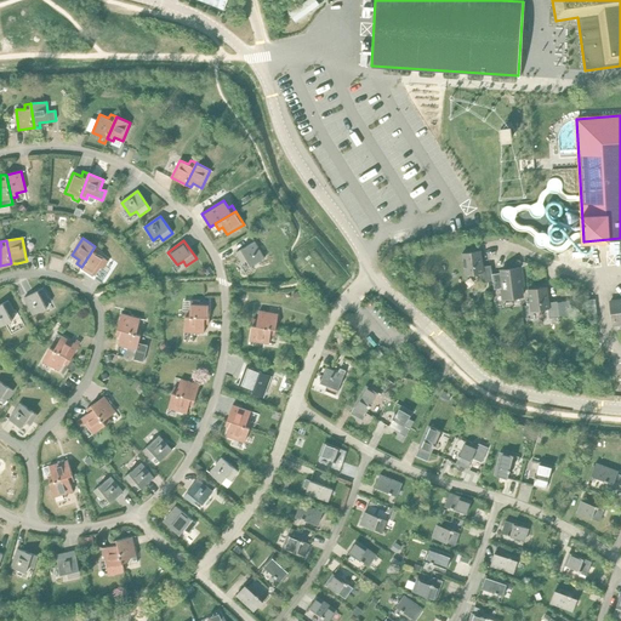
[(255,241),(237,252),(243,263),(248,260),(251,267),(265,258),(255,241)]
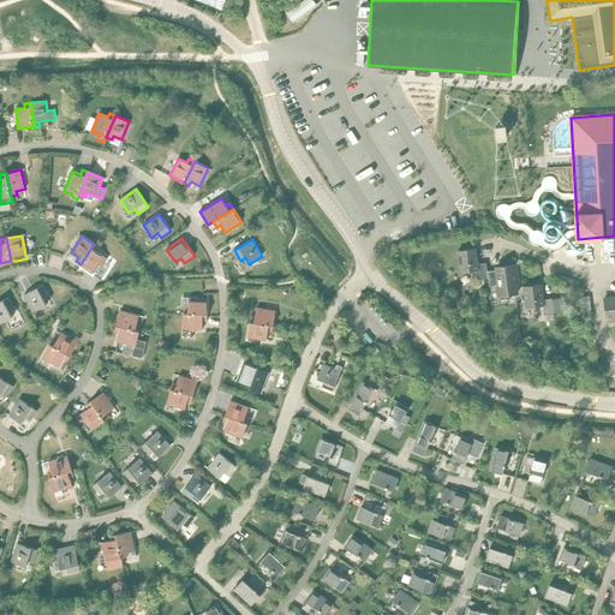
[(100,248),(94,244),(81,264),(94,273),(102,278),(107,270),(102,267),(107,258),(97,251),(100,248)]
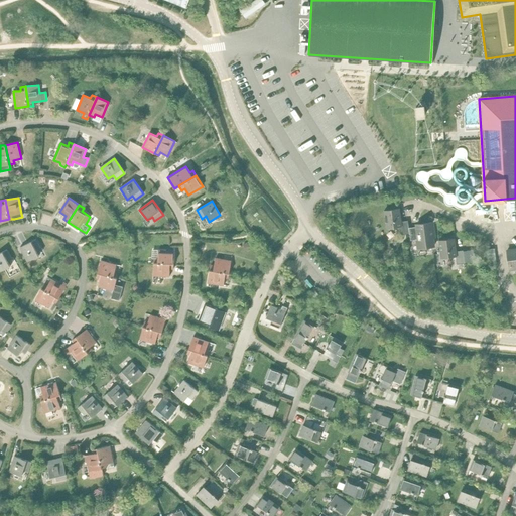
[(401,234),(409,233),(409,228),(408,220),(401,221),(399,207),(383,210),(386,229),(400,227),(401,234)]
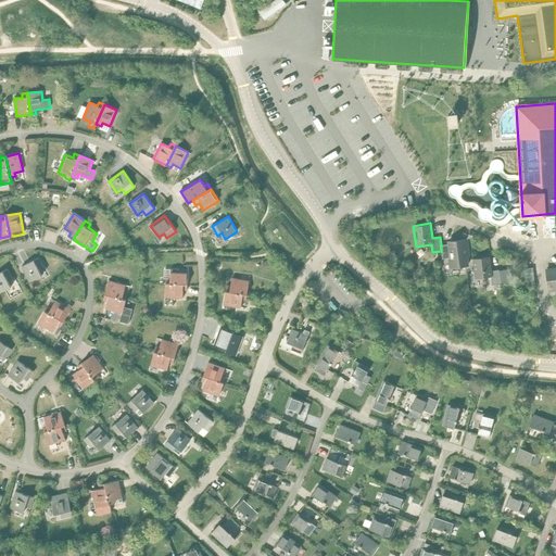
[(441,245),(441,251),(443,258),(447,258),(450,269),(469,266),(468,254),(469,253),(467,238),(447,241),(447,244),(441,245)]
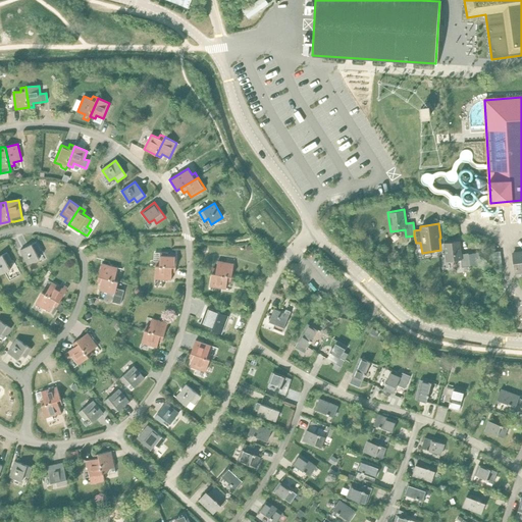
[(37,242),(20,250),(28,265),(40,259),(37,253),(41,251),(37,242)]
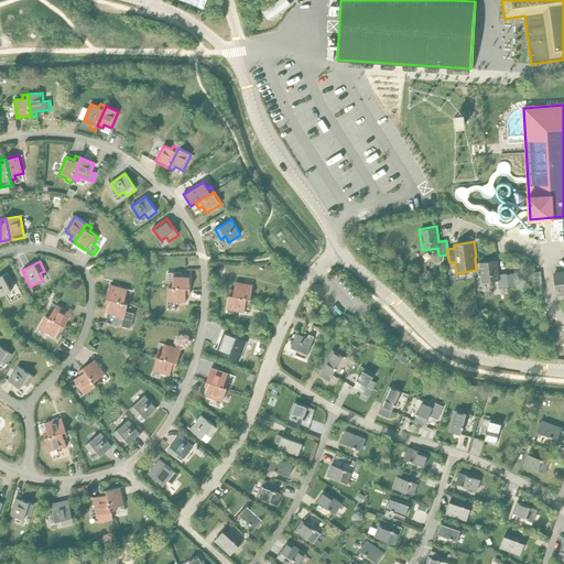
[(497,261),(480,263),(483,282),(498,281),(499,289),(507,288),(506,274),(499,274),(497,261)]
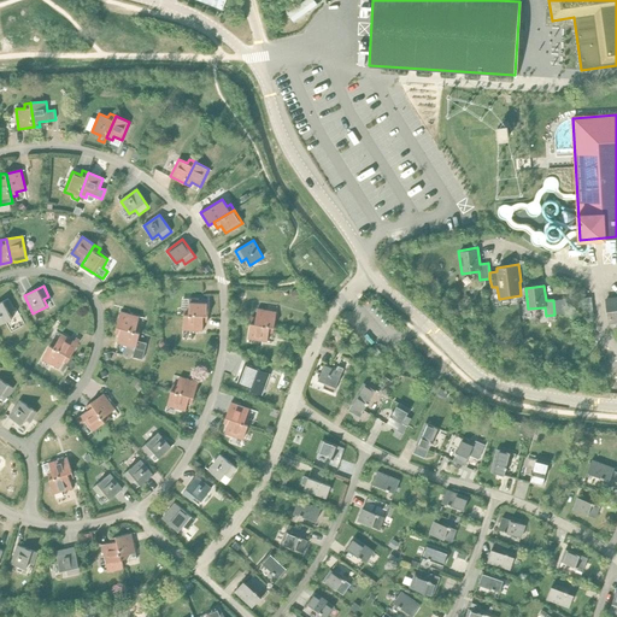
[(295,289),(289,292),(294,300),(299,297),(295,289)]
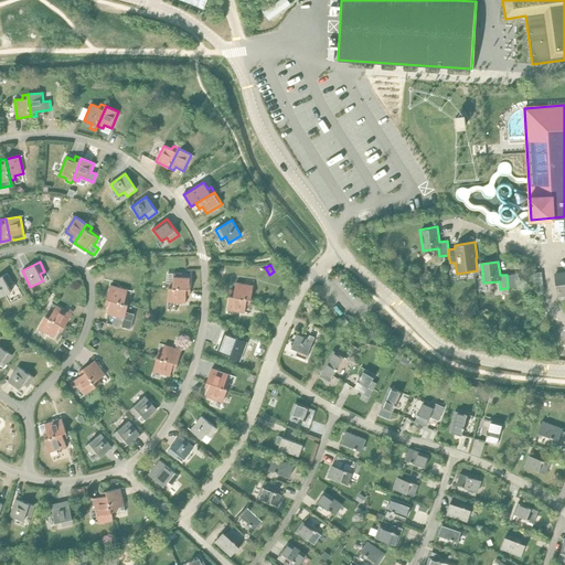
[(564,270),(553,273),(556,295),(564,294),(564,270)]
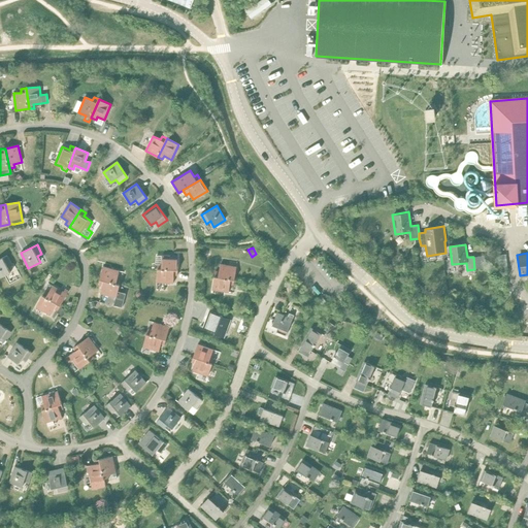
[(506,255),(499,256),(501,271),(505,271),(508,271),(506,255)]
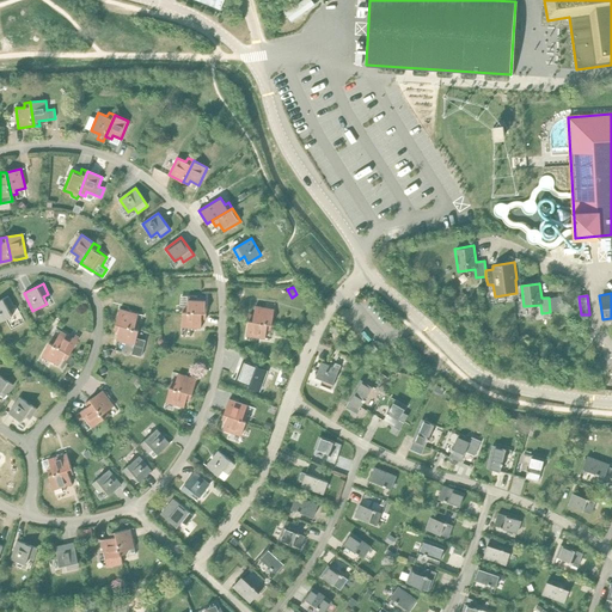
[(8,297),(0,300),(0,322),(12,316),(10,310),(14,307),(8,297)]
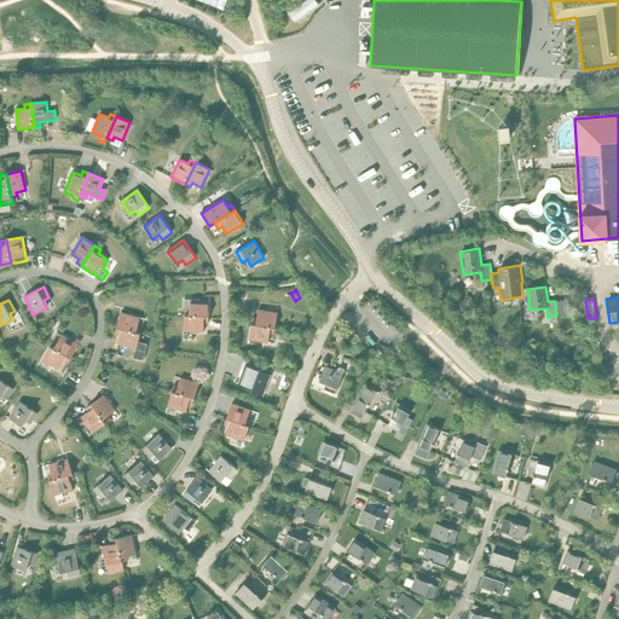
[(185,310),(185,316),(209,317),(209,301),(190,300),(190,310),(185,310)]
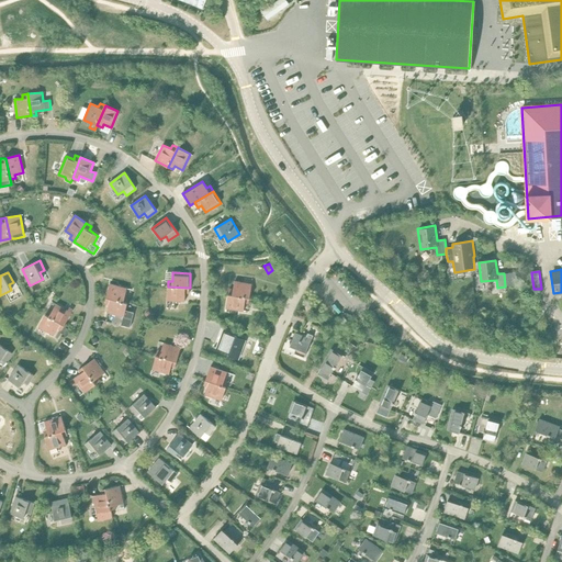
[(228,294),(250,299),(253,284),(235,281),(233,290),(229,289),(228,294)]
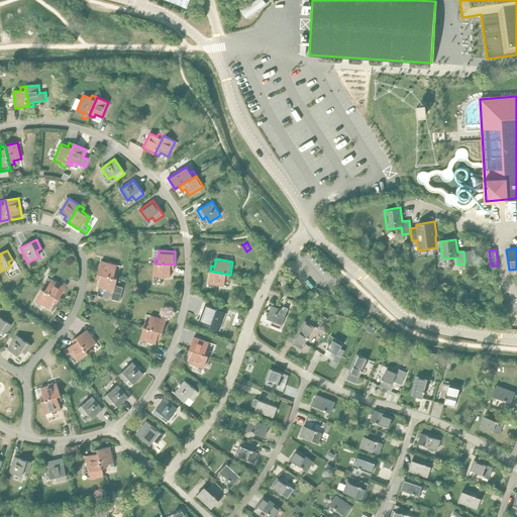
[(98,274),(117,279),(118,274),(115,273),(117,266),(101,261),(98,274)]
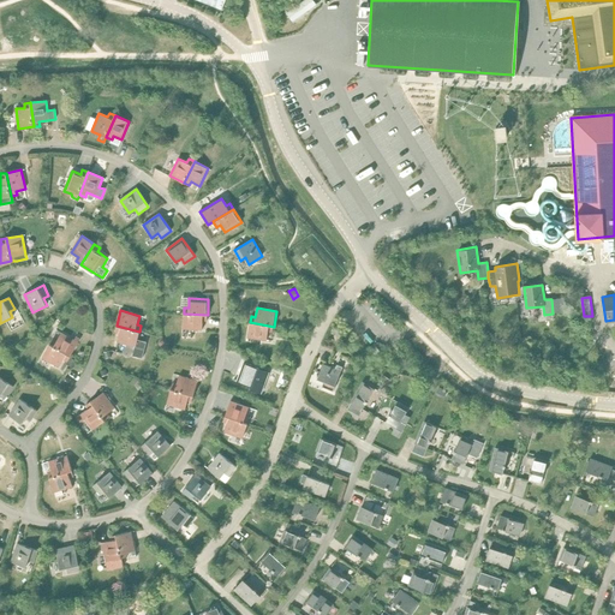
[(208,315),(184,314),(183,329),(202,329),(203,321),(207,321),(208,315)]
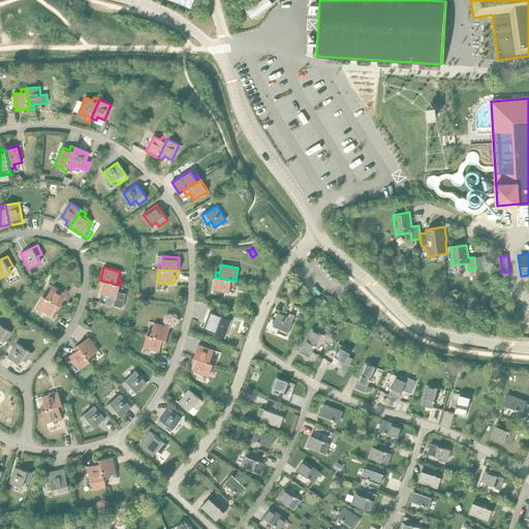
[(236,281),(215,277),(213,290),(229,293),(230,285),(235,286),(236,281)]
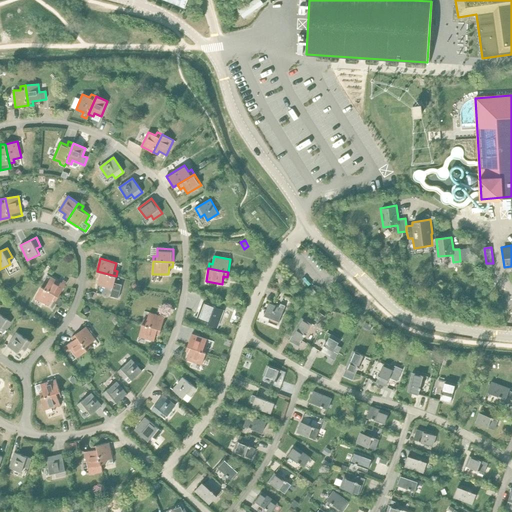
[(116,276),(97,271),(96,276),(99,277),(97,284),(112,288),(110,296),(118,298),(122,285),(114,283),(116,276)]
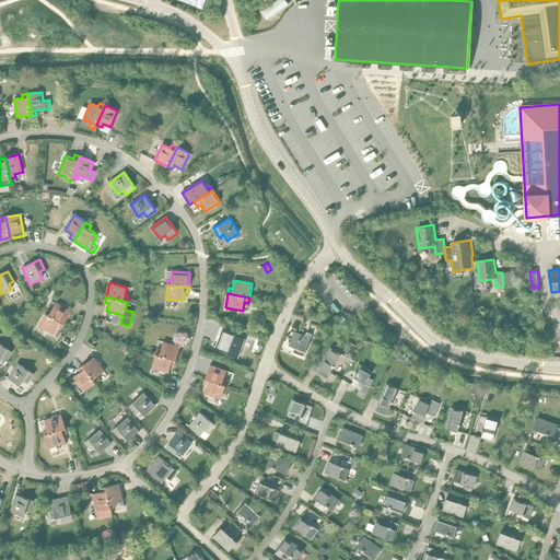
[(471,301),(461,303),(462,313),(474,311),(471,301)]
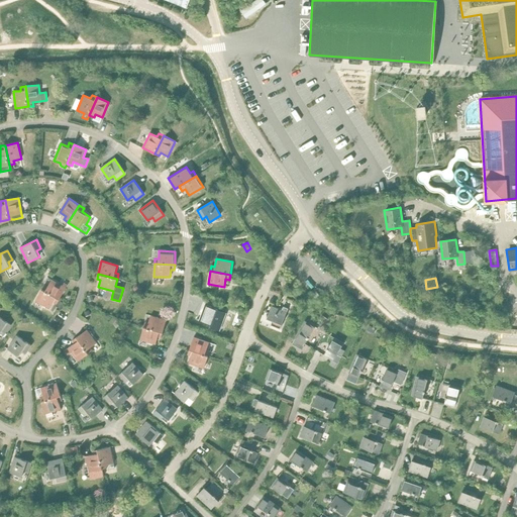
[(44,285),(41,289),(59,299),(66,288),(63,286),(52,280),(47,287),(44,285)]
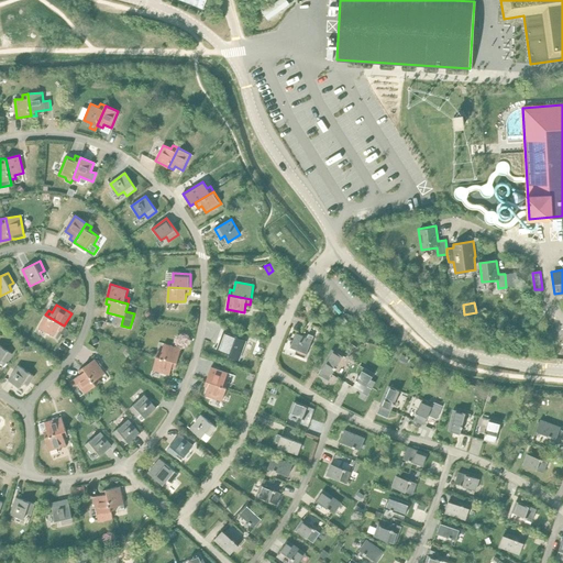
[(64,326),(45,315),(39,327),(54,337),(58,329),(62,331),(64,326)]
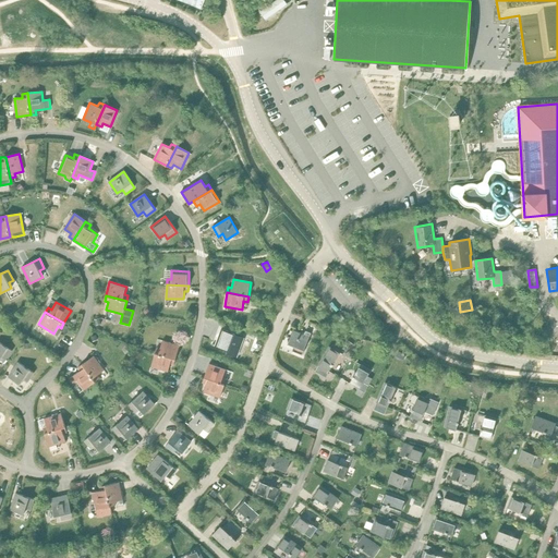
[(221,329),(215,346),(228,350),(227,353),(237,356),(244,337),(240,336),(221,329)]
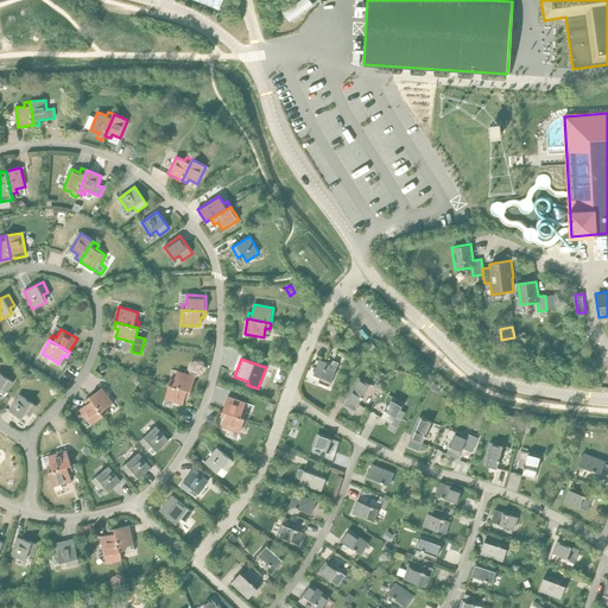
[(320,360),(314,374),(321,377),(318,382),(329,387),(339,363),(333,361),(331,365),(320,360)]
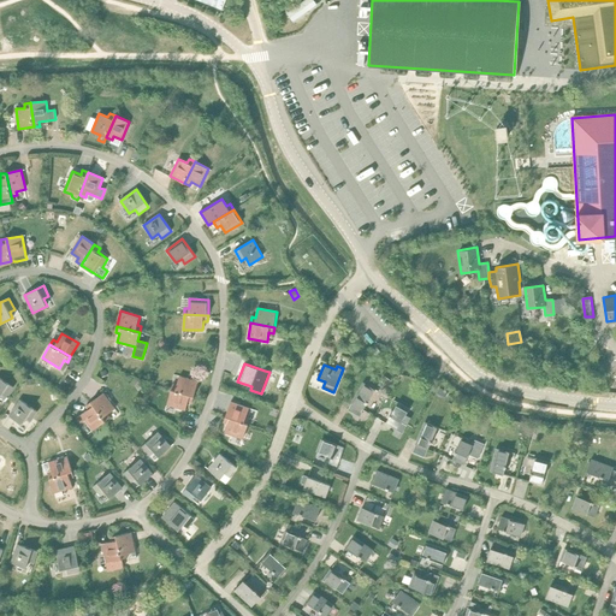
[(172,384),(171,390),(194,396),(199,381),(179,375),(177,385),(172,384)]
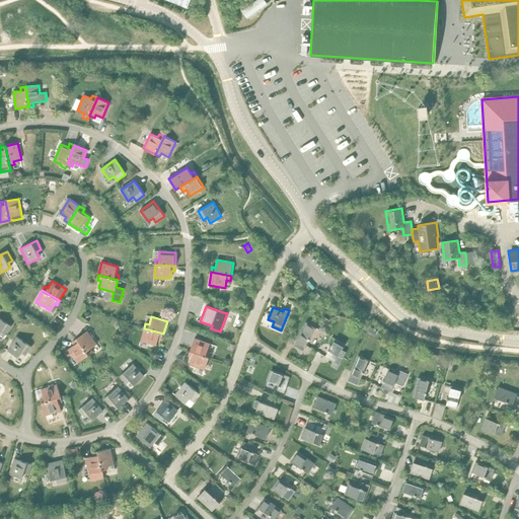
[(0,318),(0,334),(1,331),(5,335),(11,325),(0,318)]
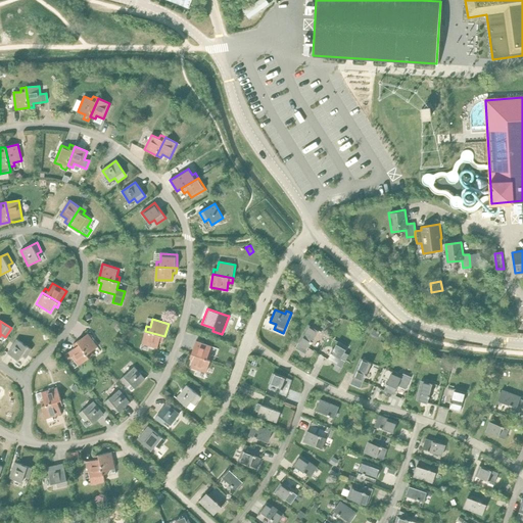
[(308,325),(298,342),(295,348),(296,347),(305,352),(319,330),(308,325)]
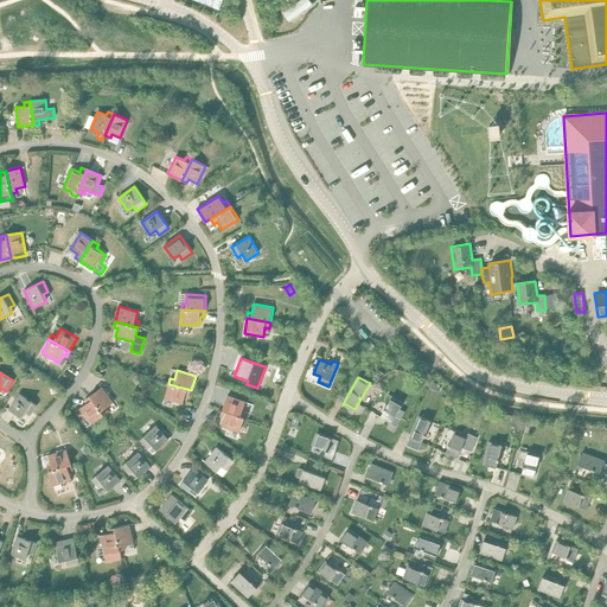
[(191,390),(168,384),(164,398),(183,404),(185,395),(190,396),(191,390)]
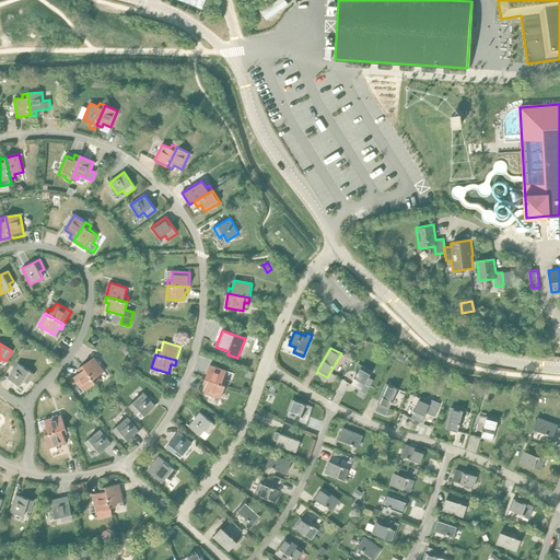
[(82,365),(95,383),(100,380),(97,376),(104,372),(94,357),(82,365)]
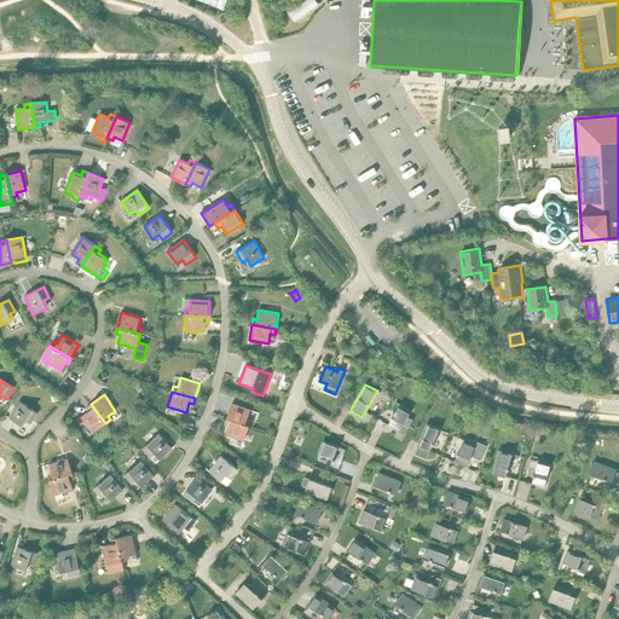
[(19,401),(9,417),(22,427),(25,421),(30,423),(38,414),(19,401)]
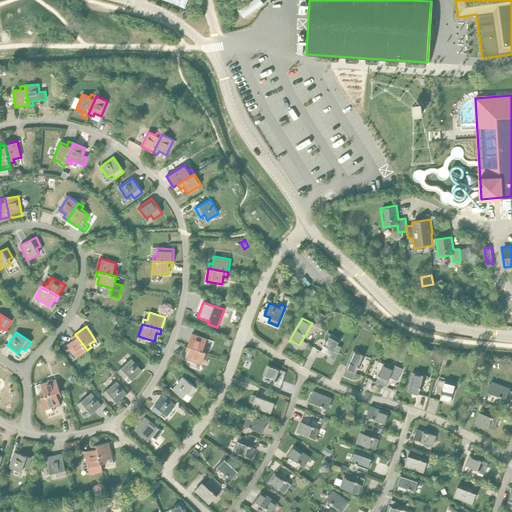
[(73,340),(67,345),(77,358),(87,350),(75,334),(71,337),(73,340)]
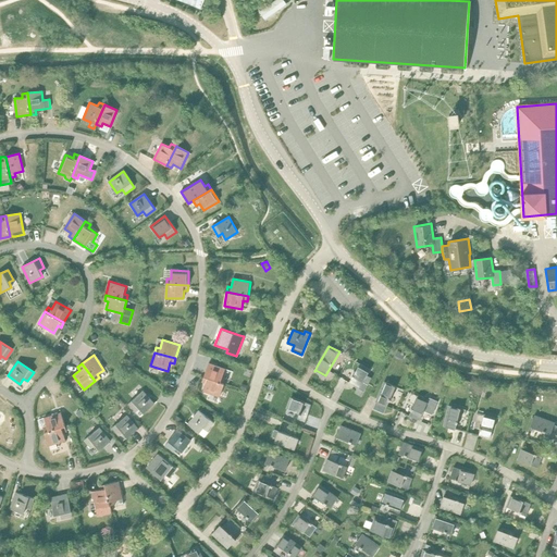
[(203,376),(224,384),(226,379),(222,376),(225,369),(209,363),(203,376)]
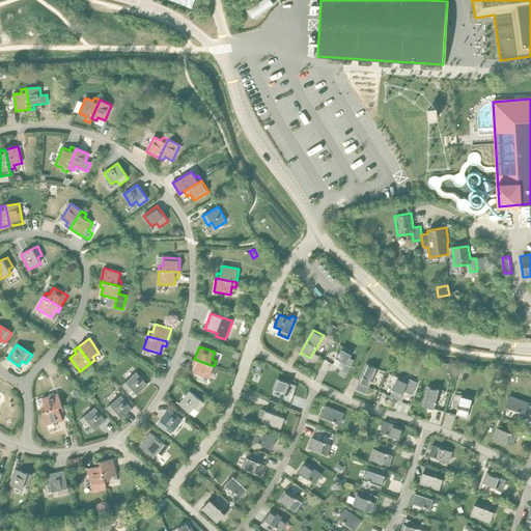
[(343,346),(333,365),(342,370),(347,373),(355,360),(350,358),(353,353),(343,346)]
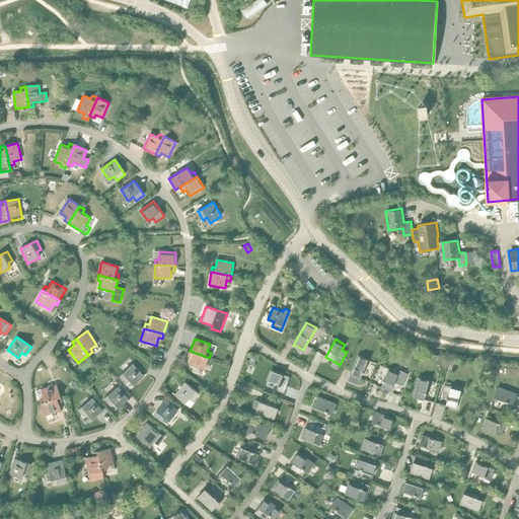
[(209,358),(190,351),(188,356),(192,357),(189,364),(205,370),(209,358)]
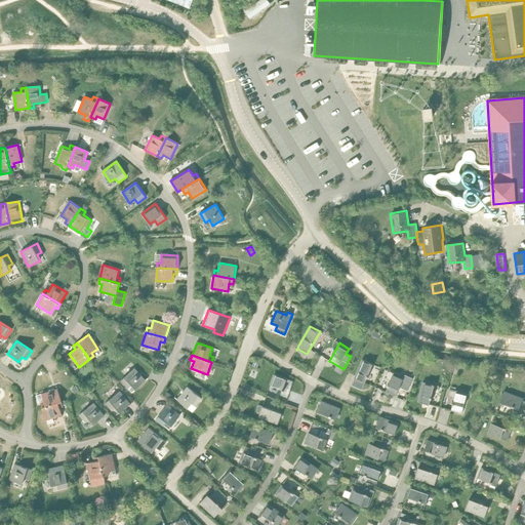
[(362,390),(365,382),(373,364),(363,360),(355,378),(352,386),(362,390)]
